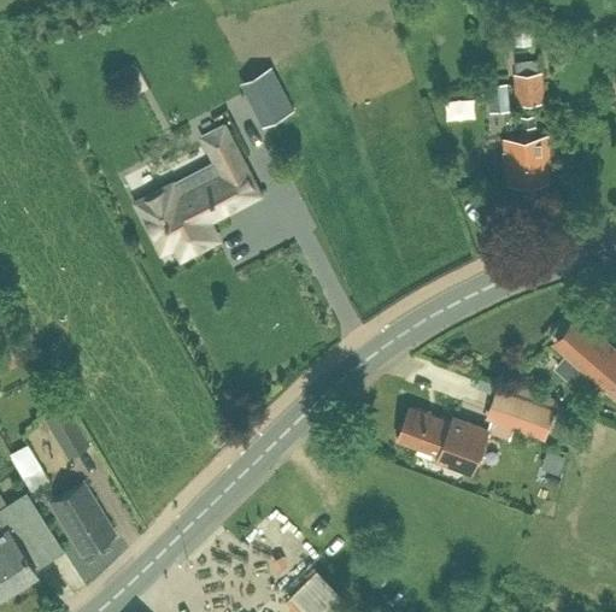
[(539,62),(514,63),(515,76),(539,74),(539,62)]
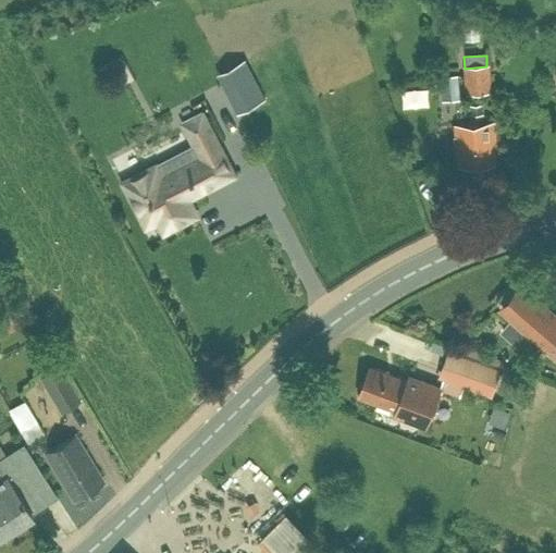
[(465,97),(490,95),(489,66),(464,69),(465,97)]
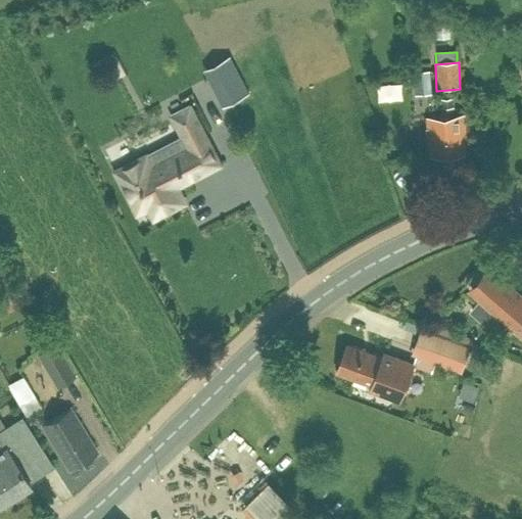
[(227,63),(204,75),(224,110),(245,99),(227,63)]
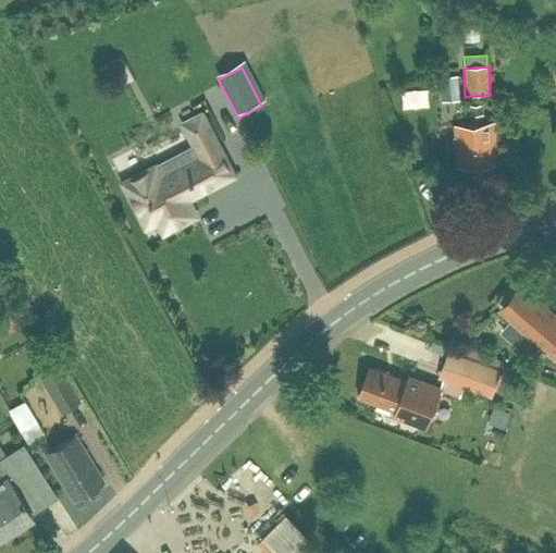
[(469,115),(470,126),(454,127),(457,169),(493,167),(492,147),(494,147),(493,125),(483,125),(482,114),(469,115)]
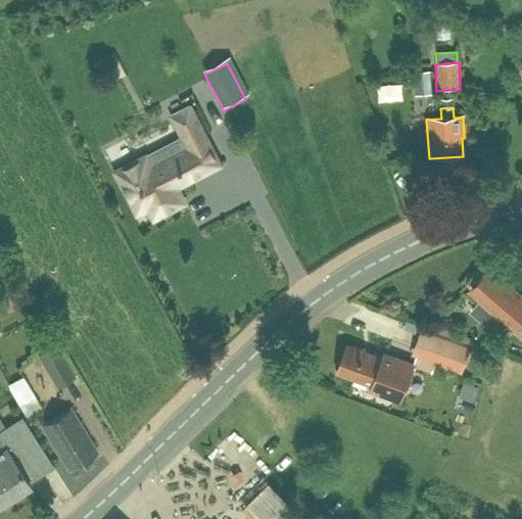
[(219,167),(189,110),(173,119),(188,150),(189,149),(202,175),(219,167)]
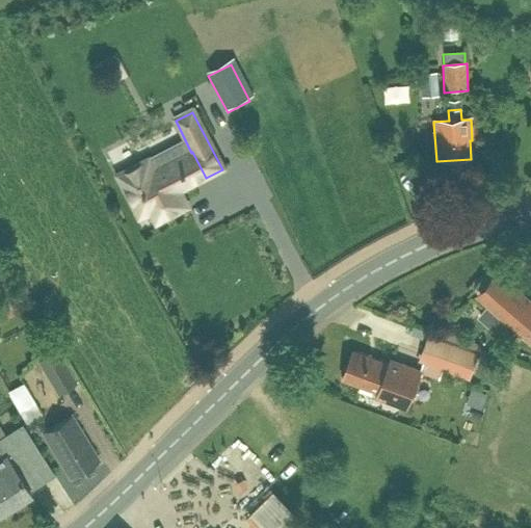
[(150,213),(156,225),(186,208),(178,192),(206,178),(192,152),(191,153),(154,173),(148,161),(117,177),(139,219),(150,213)]
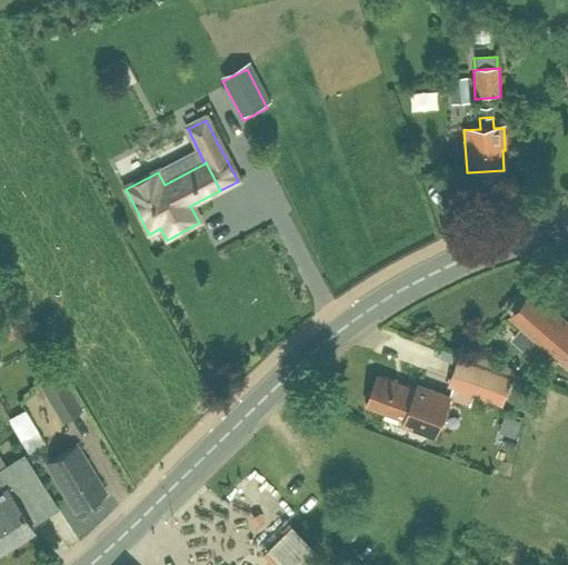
[(567,348),(567,326),(530,295),(514,314),(510,318),(514,321),(522,330),(521,331),(522,334),(515,344),(529,357),(538,347),(555,360),(564,350),(566,352),(567,348)]
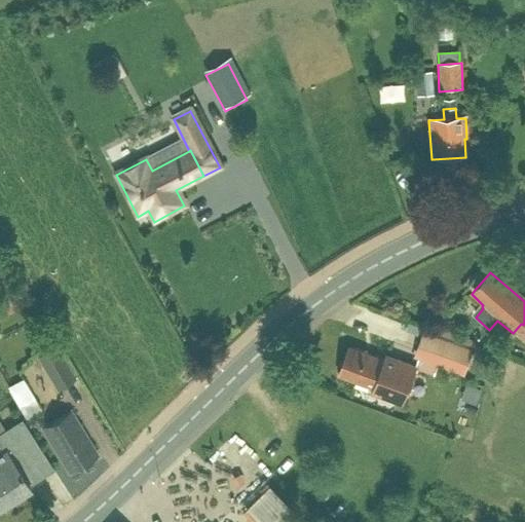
[(0,305),(11,301),(4,283),(0,284),(0,305)]
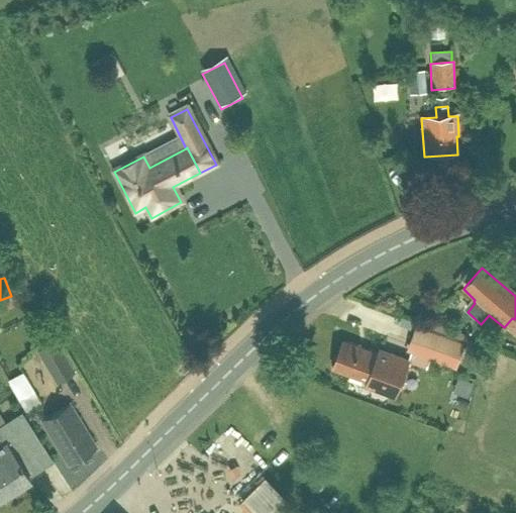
[(460,346),(416,330),(409,348),(453,366),(460,346)]
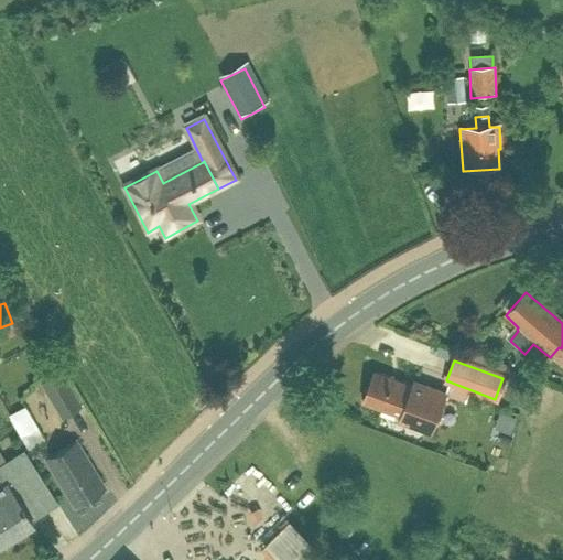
[(442,412),(441,407),(445,396),(417,385),(414,389),(374,374),(361,405),(402,420),(401,424),(430,435),(434,424),(439,421),(442,412)]
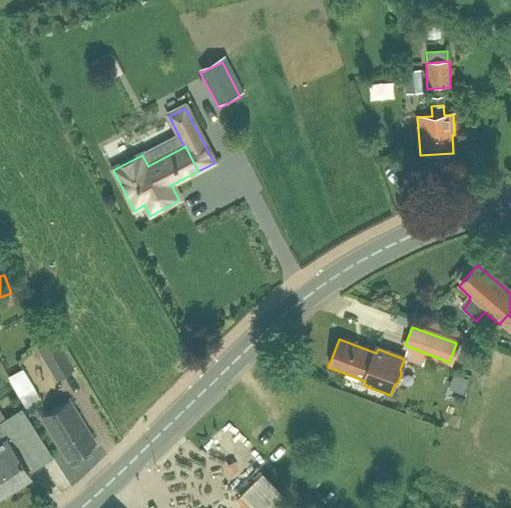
[(52,340),(35,351),(54,382),(71,371),(52,340)]
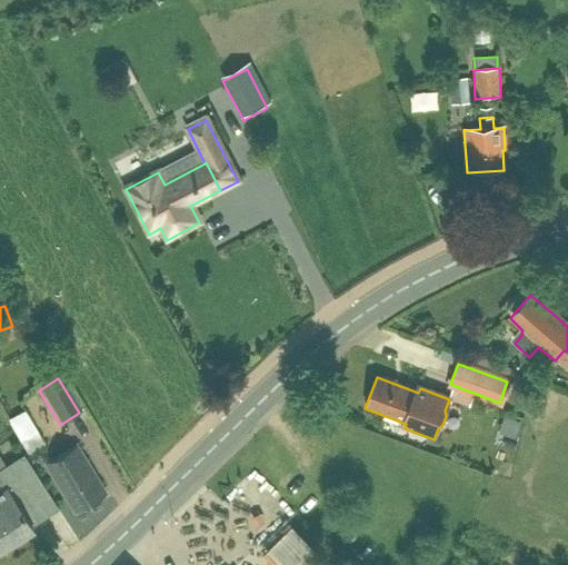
[(29,413),(18,418),(31,443),(41,437),(29,413)]
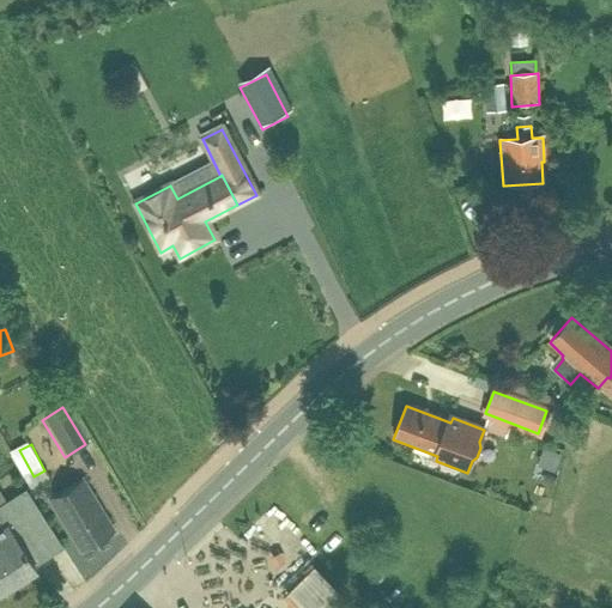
[(111,533),(80,482),(48,502),(78,553),(111,533)]
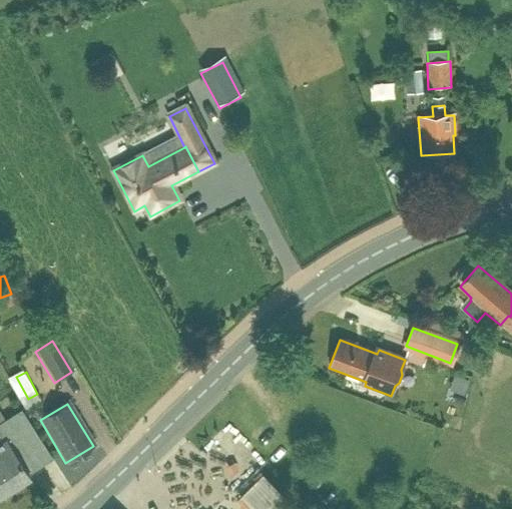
[(20,412),(0,424),(0,495),(28,478),(26,475),(50,460),(20,412)]
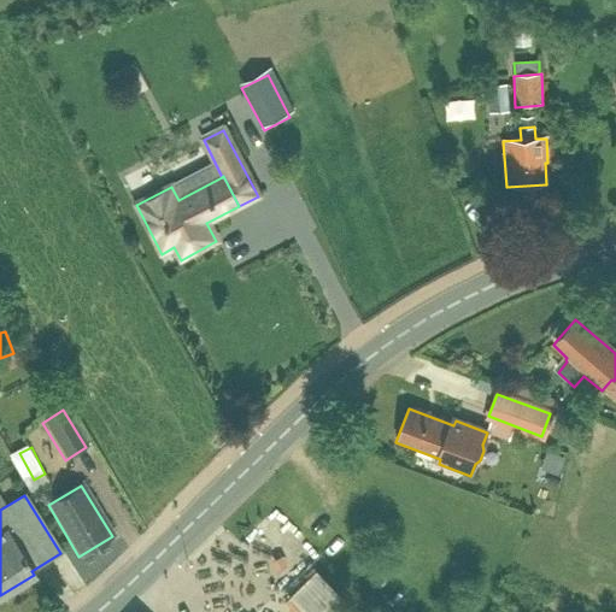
[(292,554),(269,571),(279,584),(301,569),(292,554)]
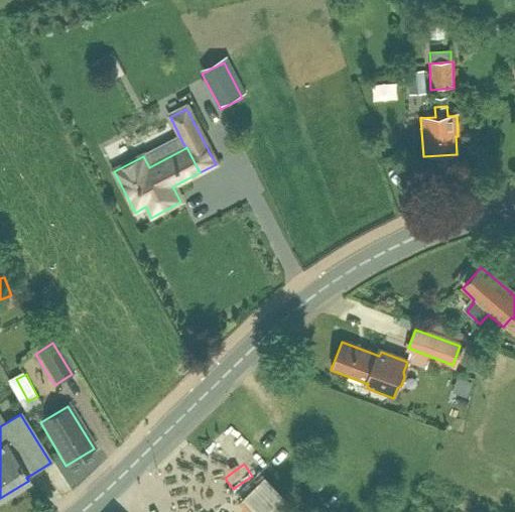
[(295,511),(265,479),(240,501),(249,511),(295,511)]
